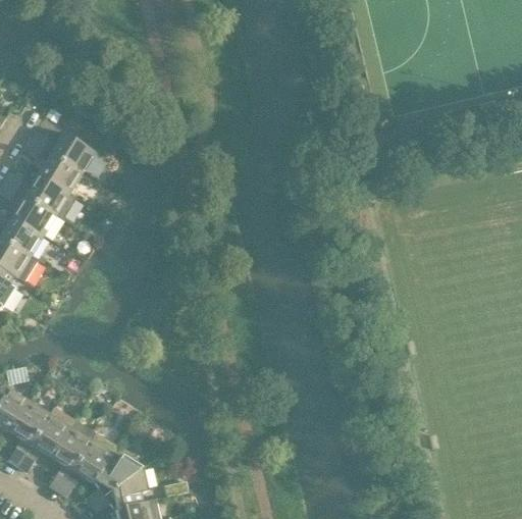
[(51,108),(46,115),(55,121),(60,113),(51,108)]
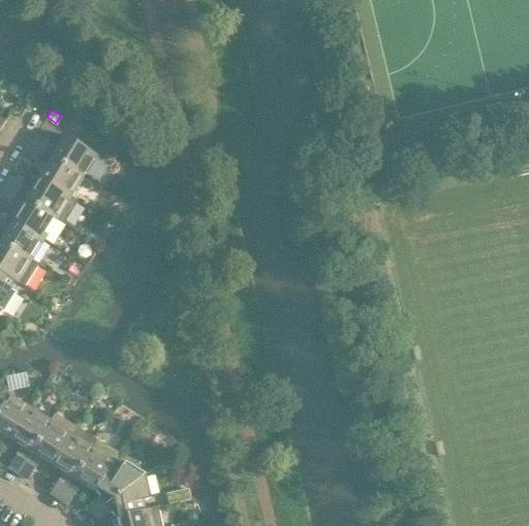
[(36,132),(30,142),(83,175),(96,153),(65,133),(59,143),(55,144),(36,132)]
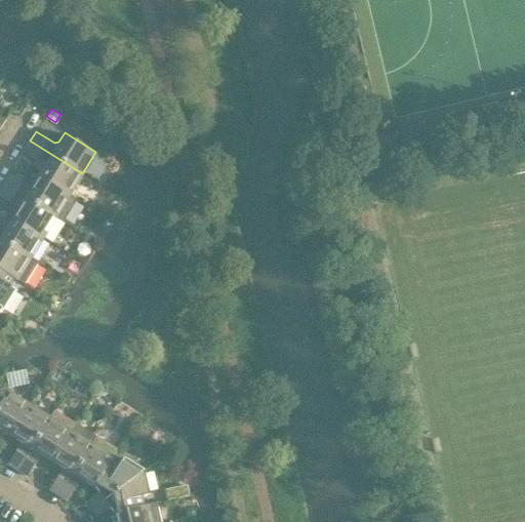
[(70,194),(82,173),(30,141),(24,151),(42,163),(43,166),(38,175),(70,194)]
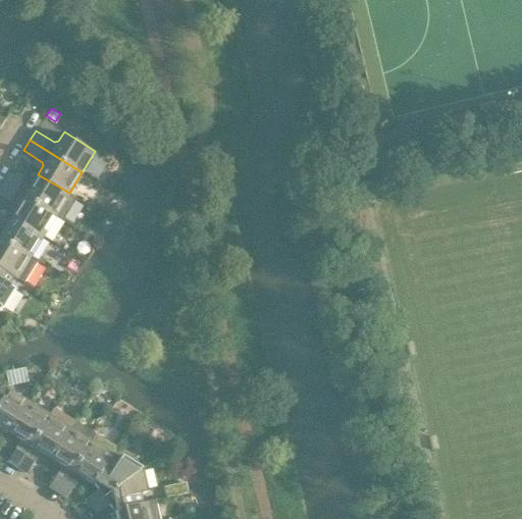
[(9,171),(3,182),(56,214),(63,218),(75,198),(73,196),(69,193),(38,174),(33,183),(29,184),(9,171)]
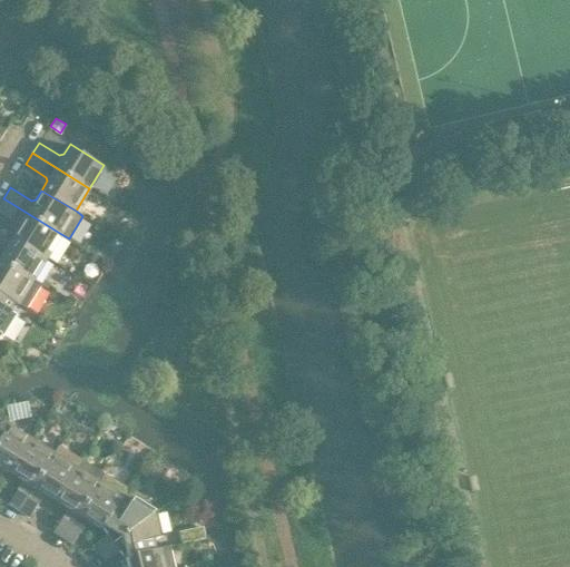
[(48,256),(61,234),(3,198),(0,204),(0,211),(18,223),(19,226),(13,236),(48,256)]
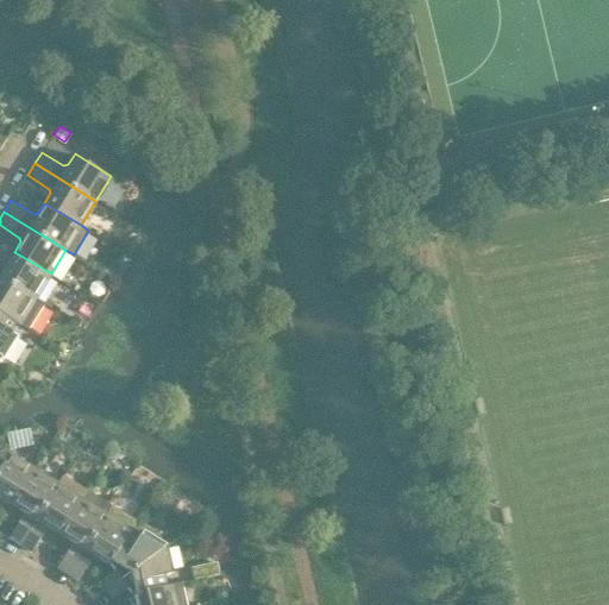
[(0,276),(36,298),(51,273),(14,252),(8,262),(4,263),(0,259),(0,276)]
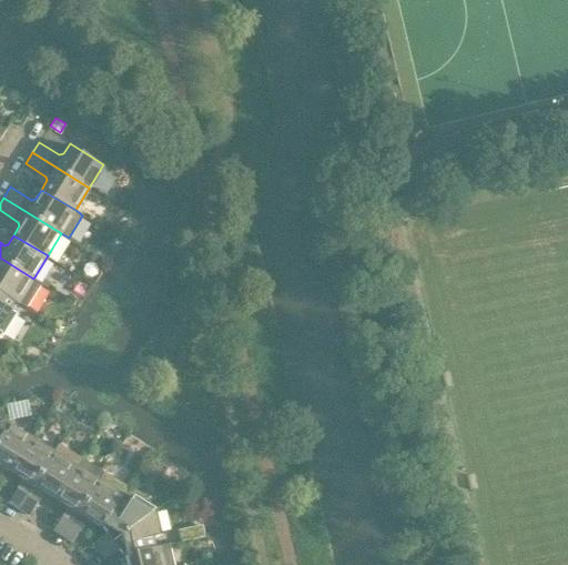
[(0,258),(0,289),(14,299),(14,300),(26,306),(41,283),(33,279),(0,258)]
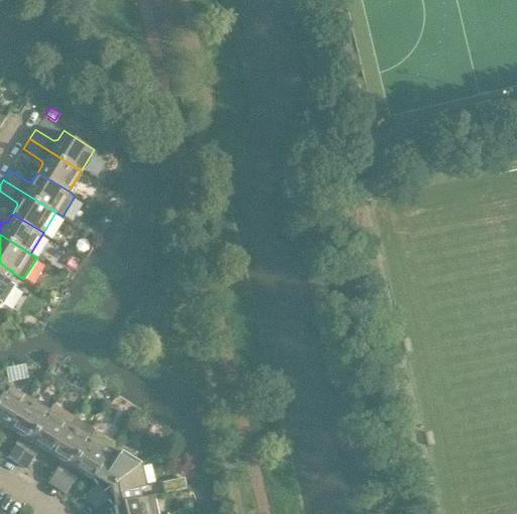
[(8,280),(13,273),(13,272),(0,263),(0,300),(3,304),(15,285),(8,280)]
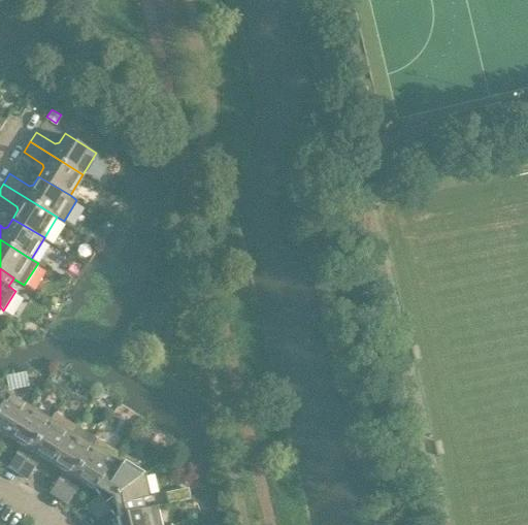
[(0,430),(1,431),(10,436),(30,405),(8,392),(0,404),(0,430)]
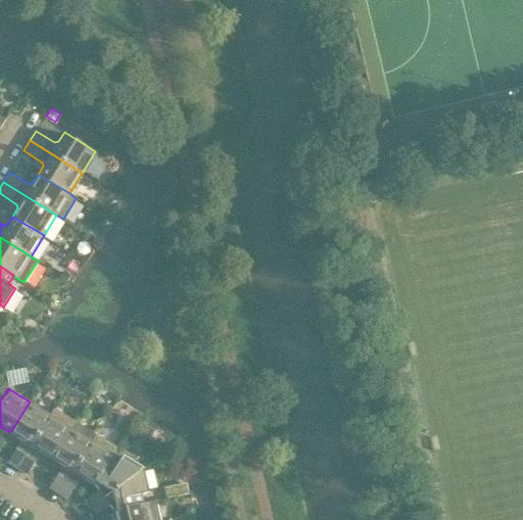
[(50,414),(30,402),(10,432),(18,437),(19,441),(7,461),(17,467),(50,414)]
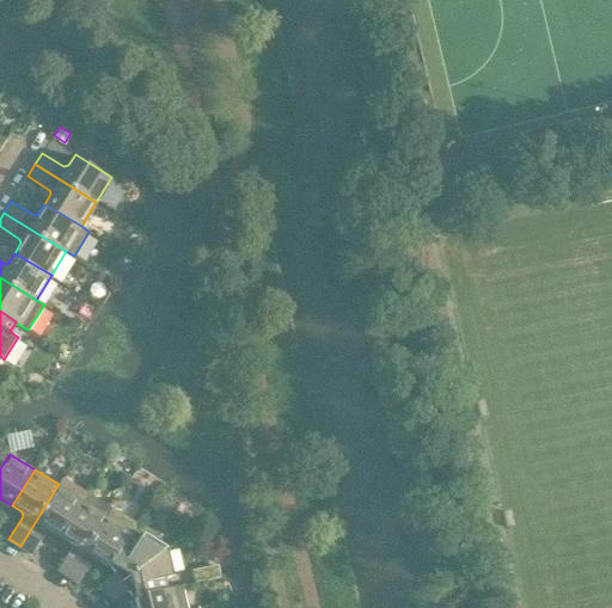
[(50,529),(60,535),(89,491),(63,477),(59,484),(20,546),(32,553),(46,530),(50,529)]
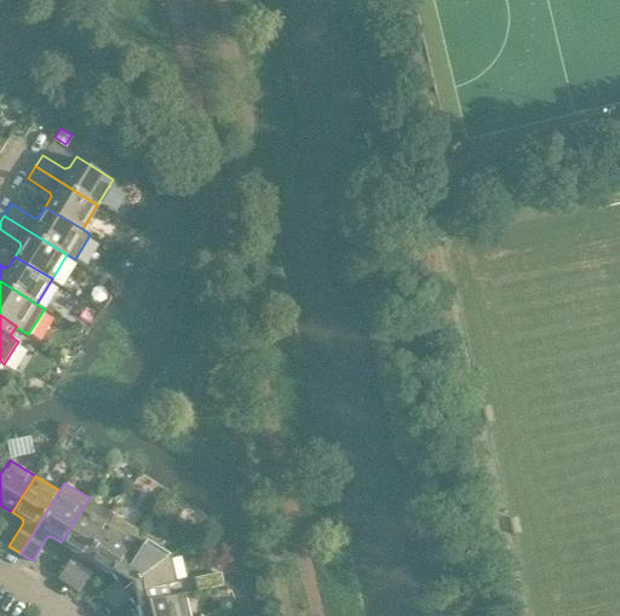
[(58,576),(70,583),(79,569),(86,558),(114,513),(90,498),(61,542),(72,548),(73,553),(58,576)]
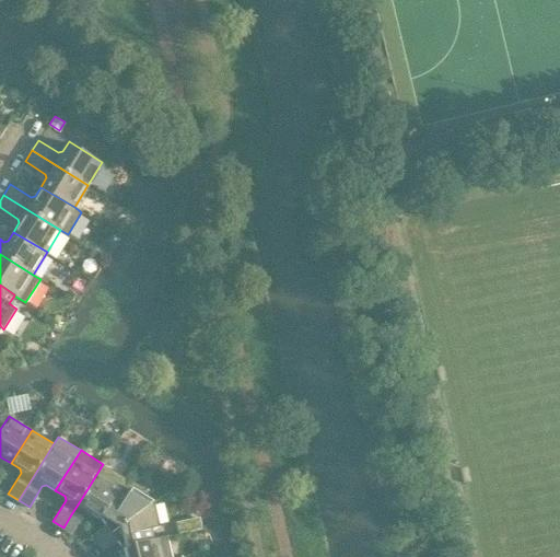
[(78,505),(71,514),(63,528),(71,533),(85,509),(100,518),(118,489),(119,490),(126,478),(103,464),(78,505)]
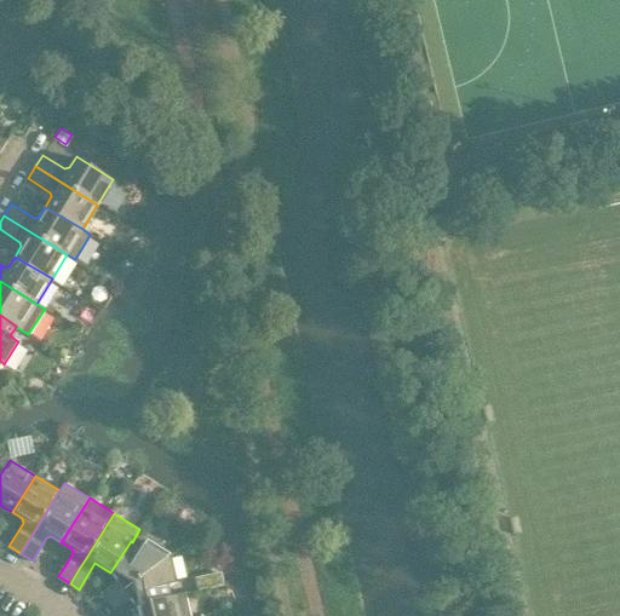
[(141,547),(132,542),(131,541),(110,573),(112,574),(116,580),(102,589),(108,599),(170,553),(147,539),(141,547)]
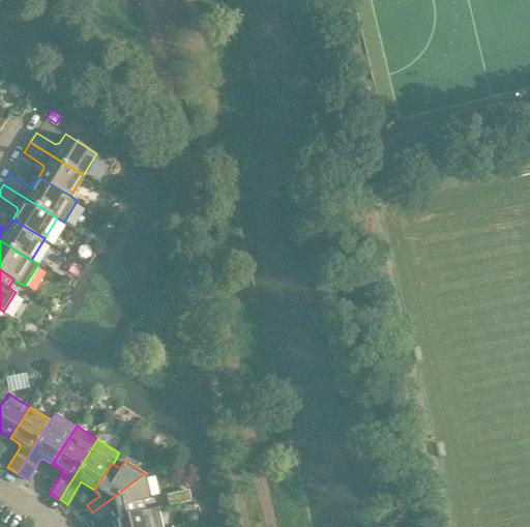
[(114,516),(114,517),(145,509),(145,508),(143,499),(151,497),(145,473),(92,513),(97,520),(110,510),(114,516)]
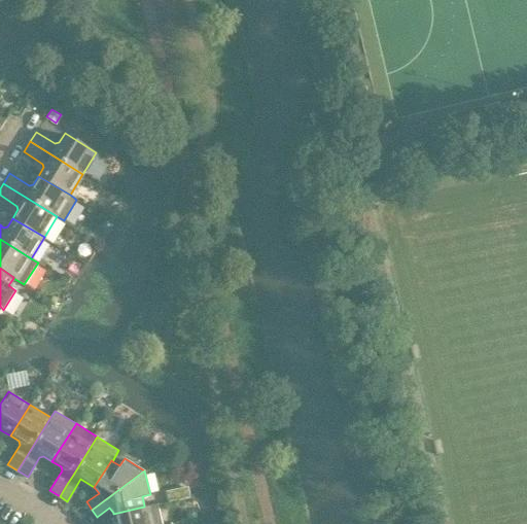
[(187,485),(178,487),(180,497),(189,495),(187,485)]
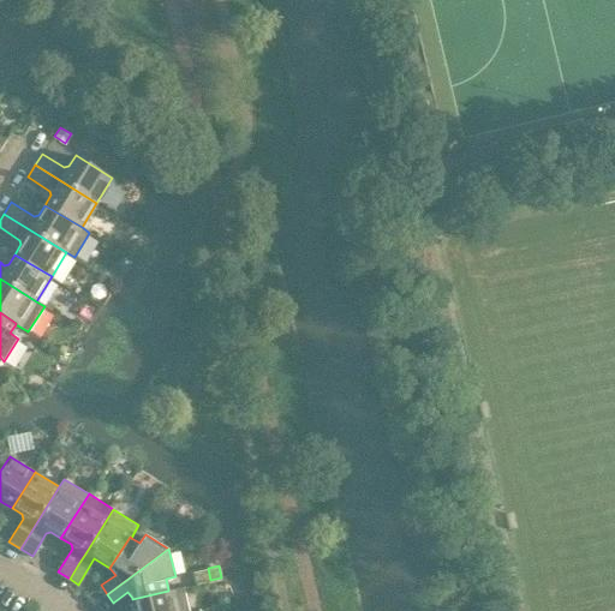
[(135,610),(178,610),(173,588),(168,589),(168,591),(132,599),(135,610)]
